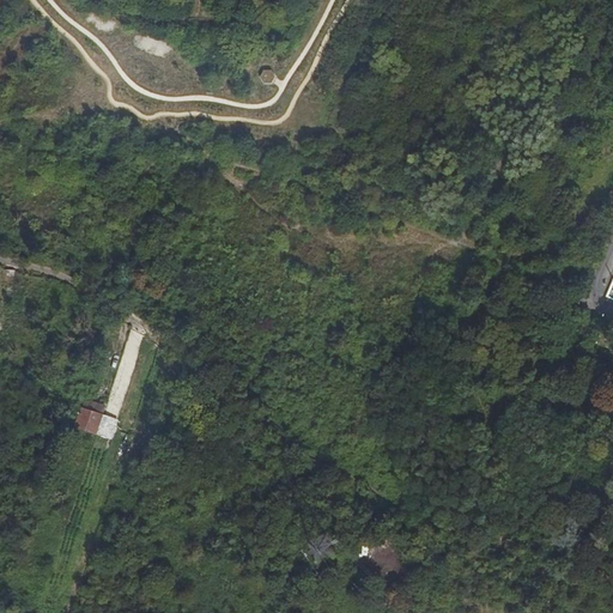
[(274,83),(278,74),(274,68),(266,68),(261,76),(266,83),(274,83)]
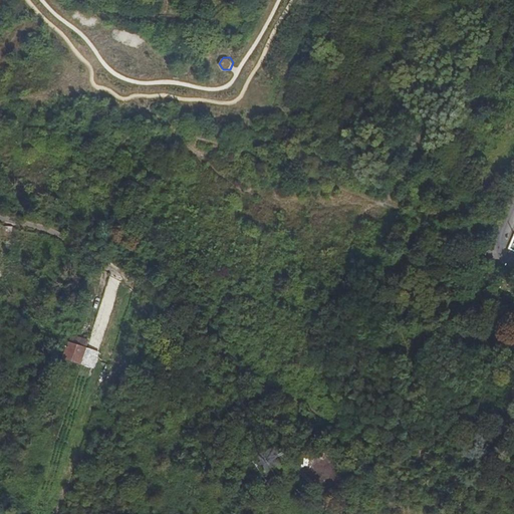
[(484,212),(477,214),(478,221),(485,220),(484,212)]
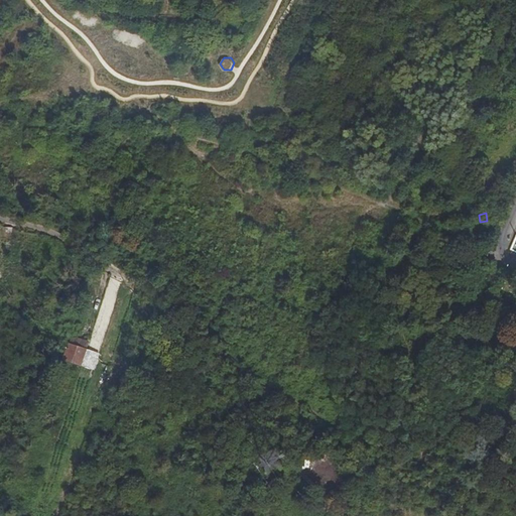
[(71,341),(70,341),(65,357),(83,364),(92,367),(94,368),(100,351),(88,347),(87,347),(89,340),(74,335),(71,341)]
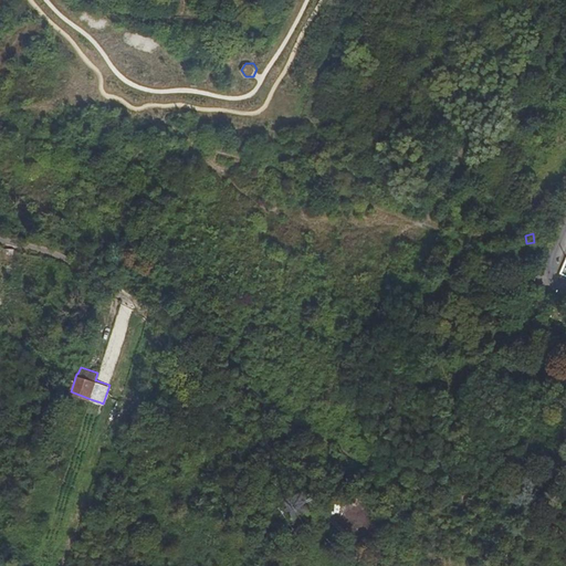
[(97,410),(101,402),(91,399),(87,407),(97,410)]
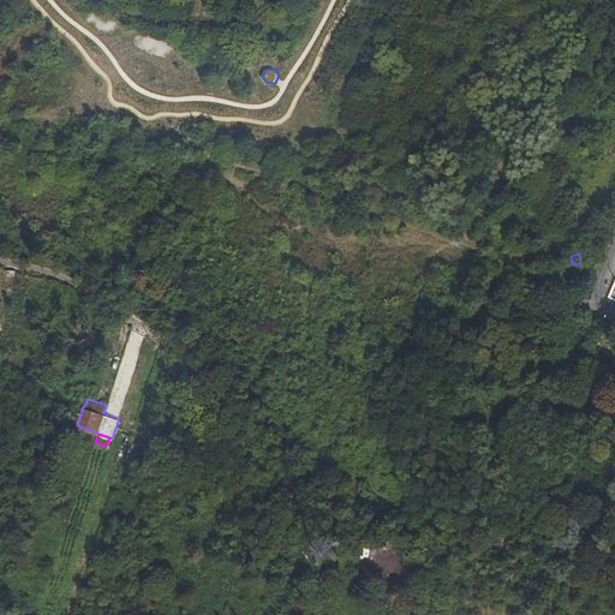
[(76,473),(84,476),(87,469),(78,465),(76,473)]
